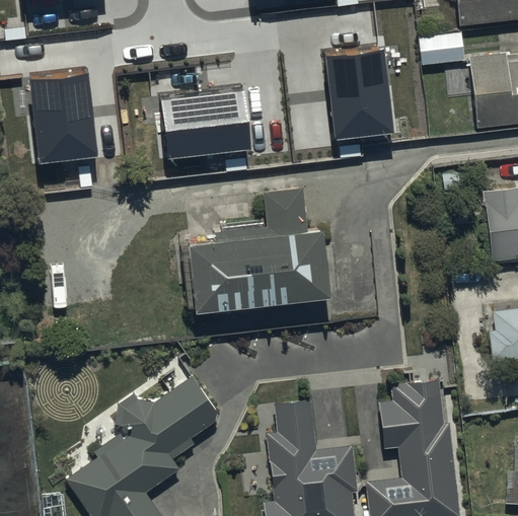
[(455,0),(459,26),(517,19),(517,0),(455,0)]
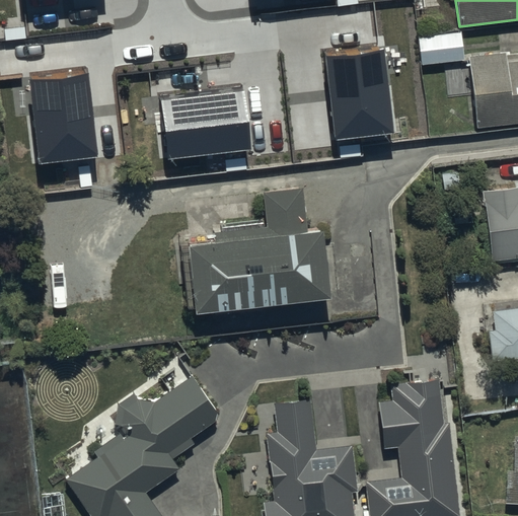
[(421,65),(464,60),(461,32),(418,38),(421,65)]
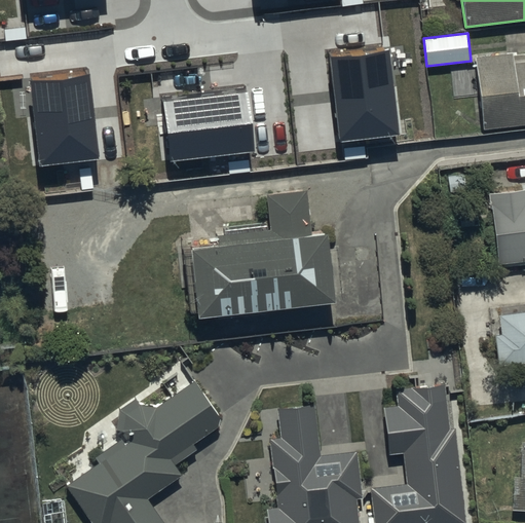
[(389,44),(330,51),(341,142),(400,135),(389,44)]
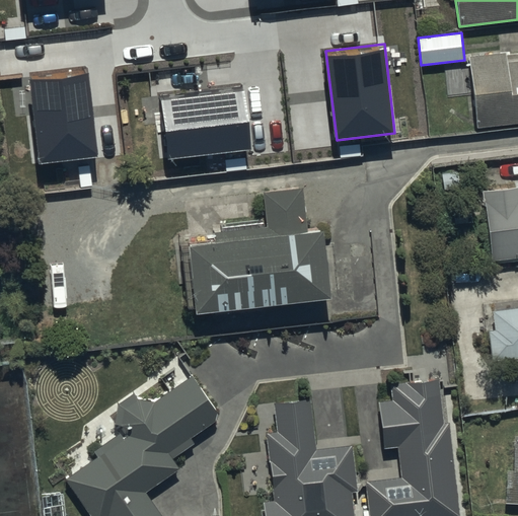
[(517,124),(517,61),(507,63),(506,53),(468,57),(476,129),(517,124)]
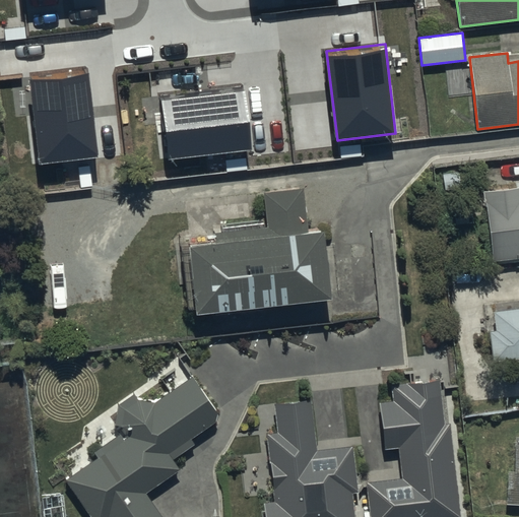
[(86,66),(27,73),(39,162),(98,154),(86,66)]
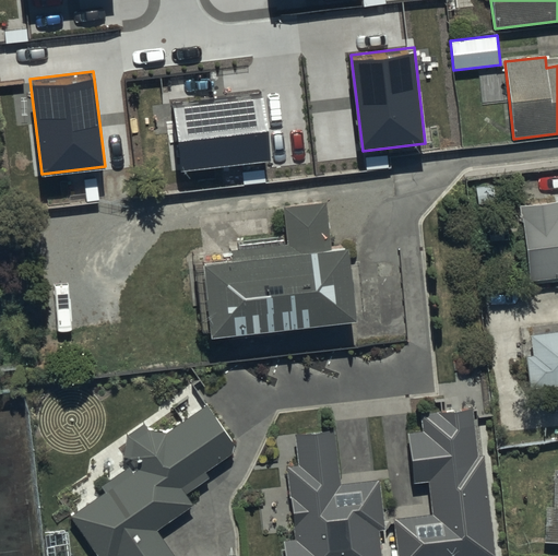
[(260,95),(174,105),(181,168),(268,158),(260,95)]
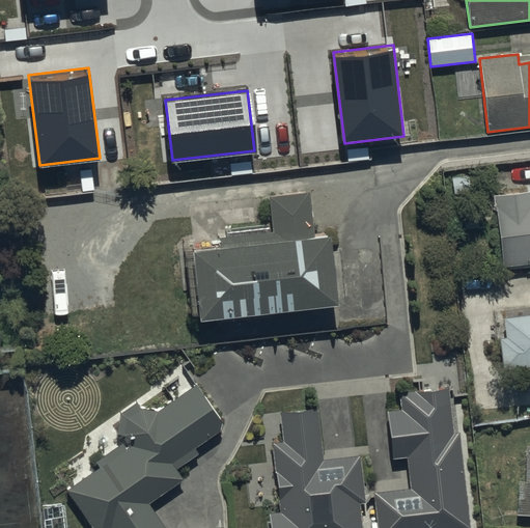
[(503,269),(529,265),(529,192),(495,197),(503,269)]
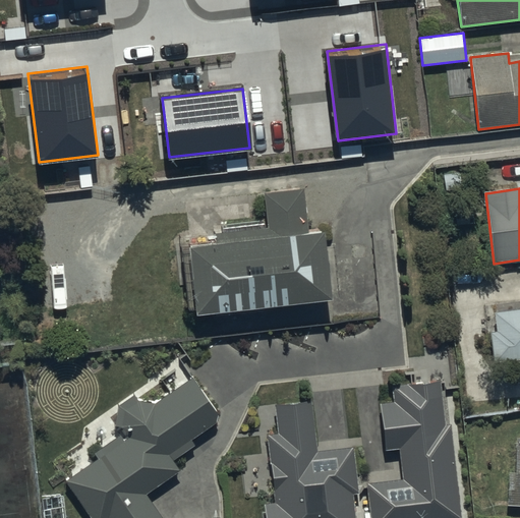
[(197,321),(334,305),(326,236),(322,237),(321,232),(309,233),(304,190),(265,194),(268,229),(216,234),(217,248),(190,251),(197,321)]
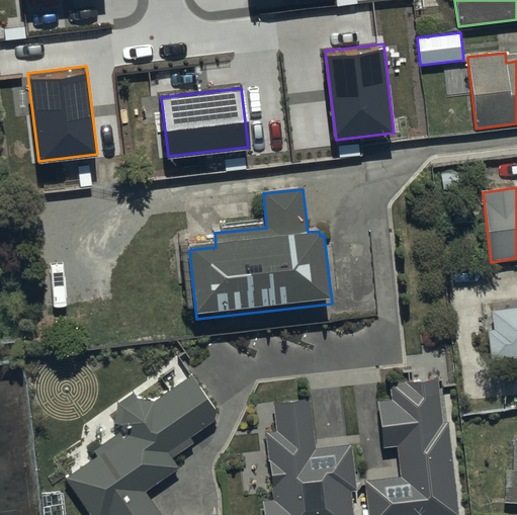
[(516,308),(492,311),(494,331),(488,331),(492,363),(516,359),(516,308)]
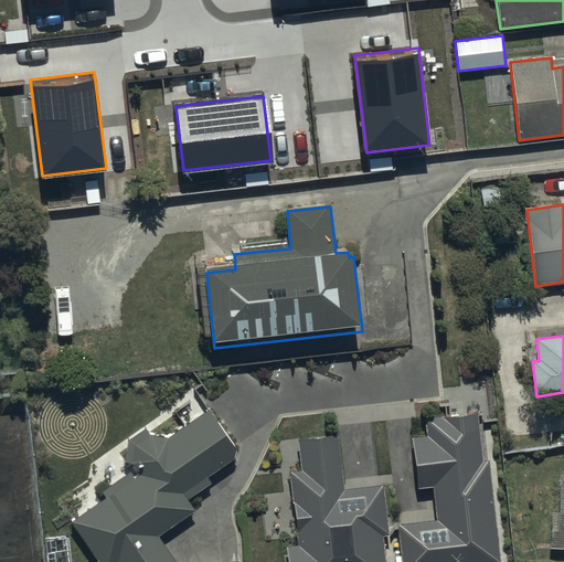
[(178,561),(156,529),(193,504),(184,491),(209,476),(204,470),(231,452),(234,443),(205,401),(165,431),(147,427),(142,421),(124,433),(121,455),(128,456),(136,467),(131,470),(127,465),(99,484),(104,490),(67,515),(99,561),(108,561),(114,559),(116,561),(178,561)]
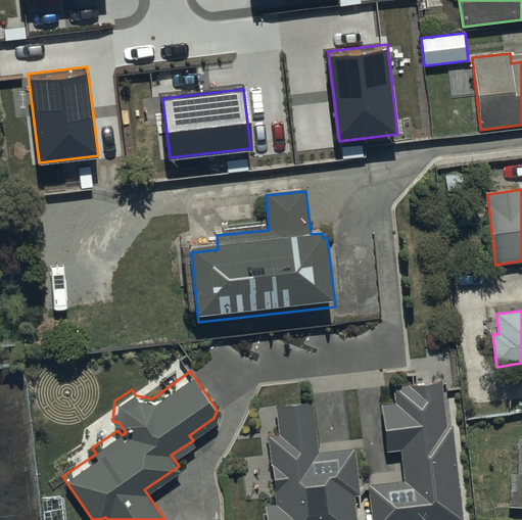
[(372,519),(464,519),(454,426),(448,427),(443,382),(393,387),(395,405),(381,406),(387,454),(401,452),(405,482),(369,486),(372,519)]
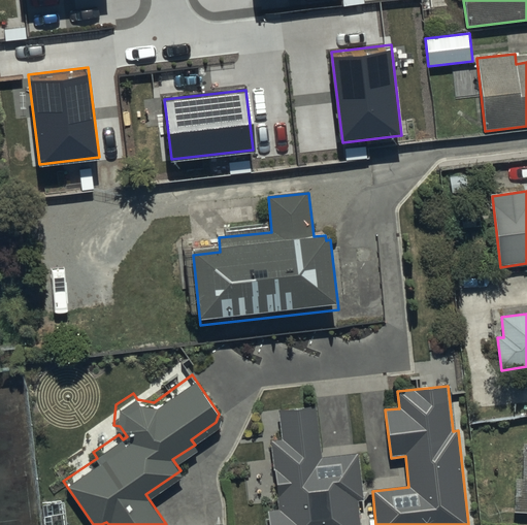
[(364,502),(359,454),(323,458),(317,406),(278,411),(283,440),(270,441),(278,511),(268,512),(269,524),(361,524),(359,502),(364,502)]
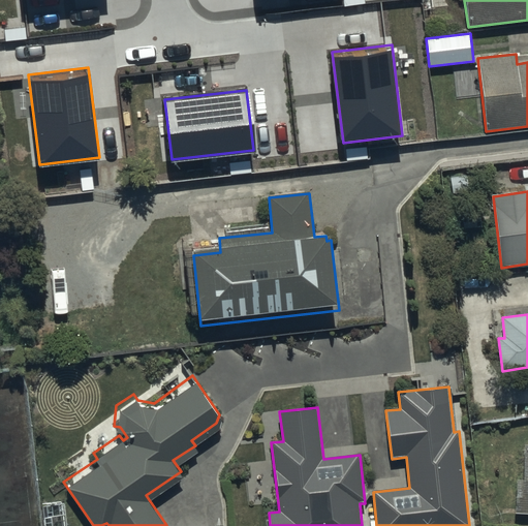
[(527,515),(527,445),(525,445),(525,482),(517,482),(516,515),(527,515)]
